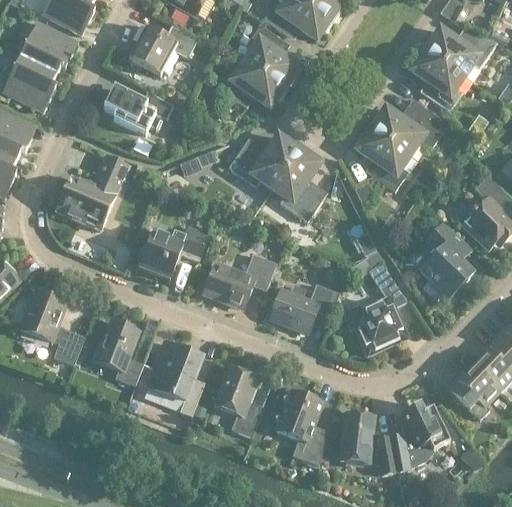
[(48,0),(41,13),(65,26),(71,14),(87,23),(94,10),(90,7),(95,0),(48,0)]
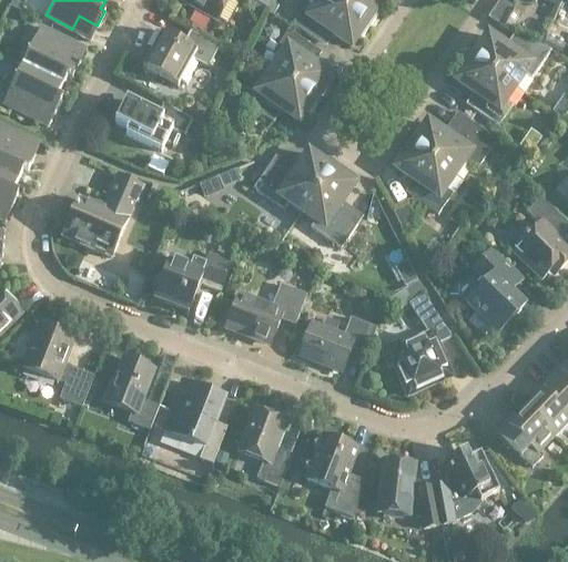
[(184,0),(216,19),(226,0),(184,0)]
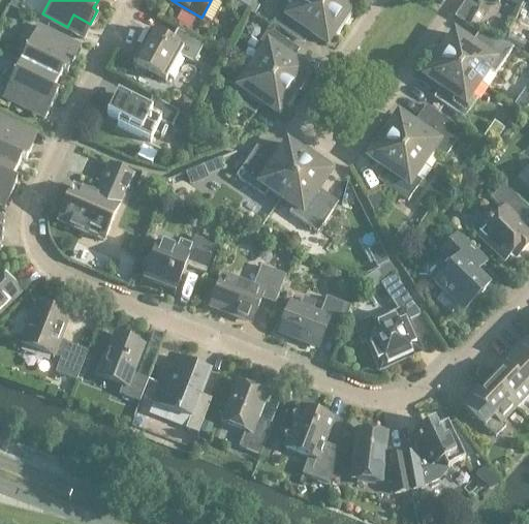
[(259,3),(254,0),(252,0),(249,7),(254,10),(259,3)]
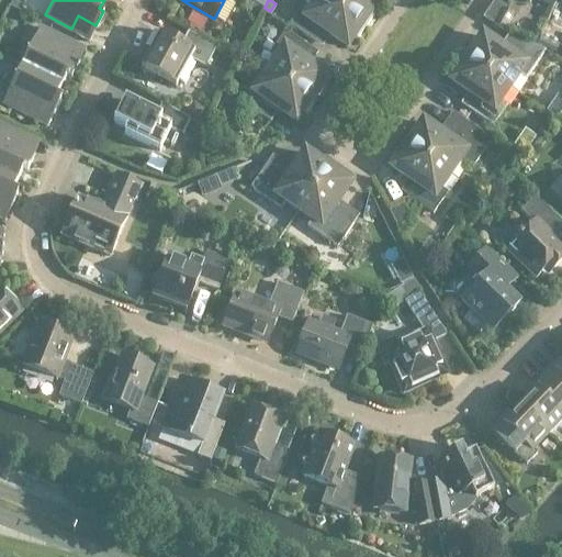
[(314,0),(312,4),(304,0),(290,21),(315,39),(323,26),(347,43),(353,34),(357,36),(367,23),(332,0),(314,0)]
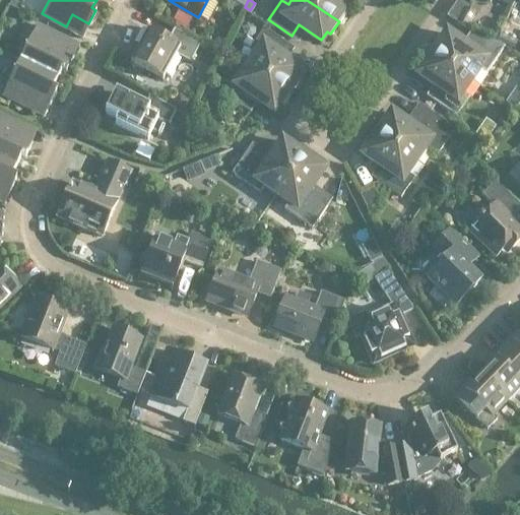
[(307,0),(339,21),(347,9),(344,6),(349,0),(307,0)]
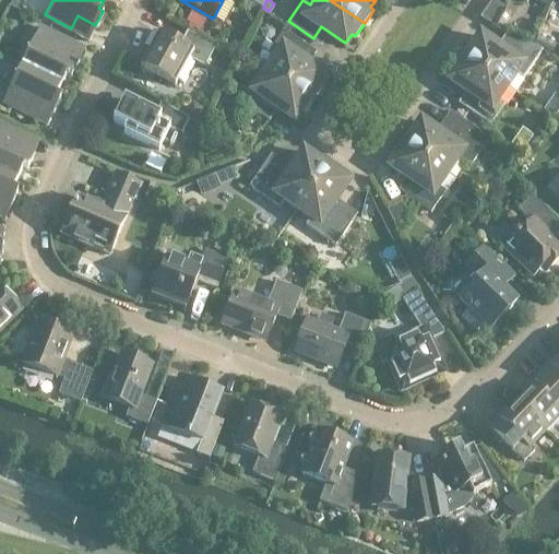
[(511,11),(502,6),(494,22),(502,26),(511,11)]
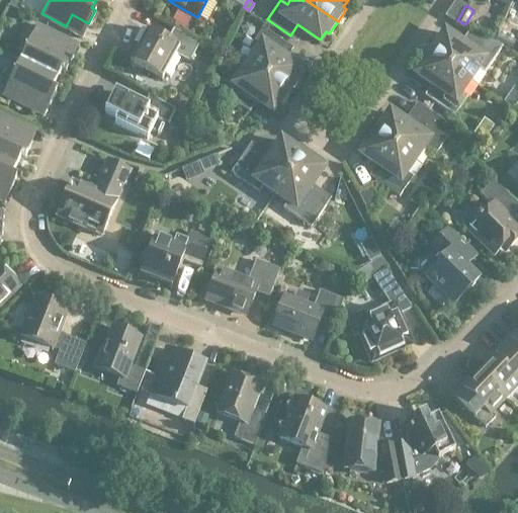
[(24,47),(20,57),(57,75),(62,65),(66,67),(73,54),(56,46),(62,33),(37,21),(26,43),(25,43),(23,46),(24,47)]
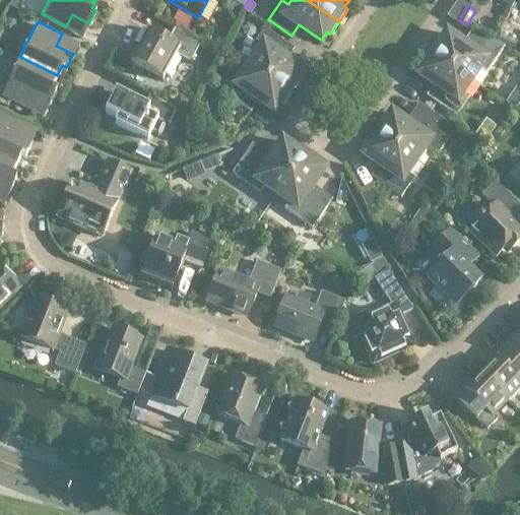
[(130,59),(161,76),(163,76),(165,71),(171,74),(182,55),(190,59),(200,41),(174,26),(168,38),(142,23),(134,39),(139,42),(130,59)]
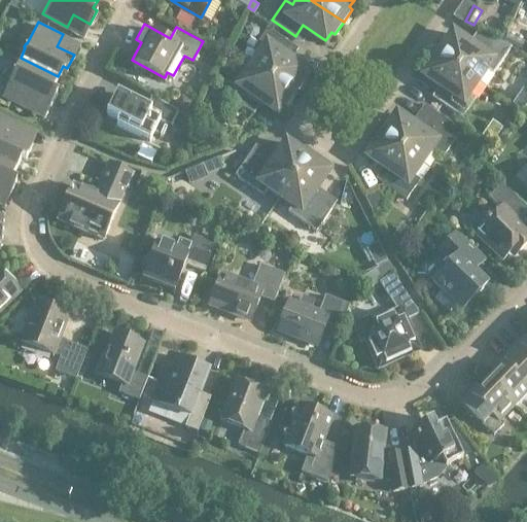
[(260,49),(252,62),(295,92),(304,79),(301,76),(307,68),(283,53),(291,41),(268,25),(253,45),(260,49)]
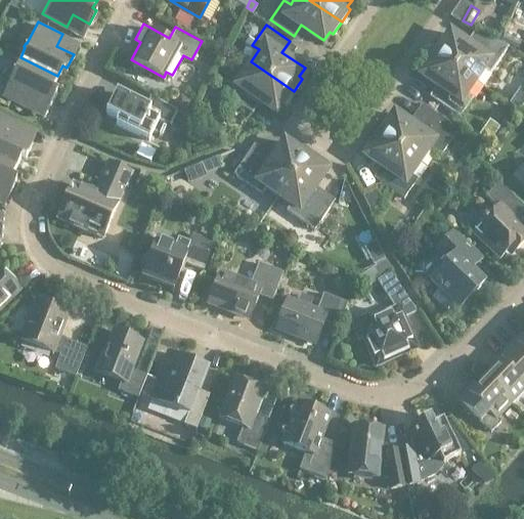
[(441,36),(432,48),(475,78),(483,66),(490,71),(509,43),(483,31),(473,45),(450,30),(444,38),(441,36)]
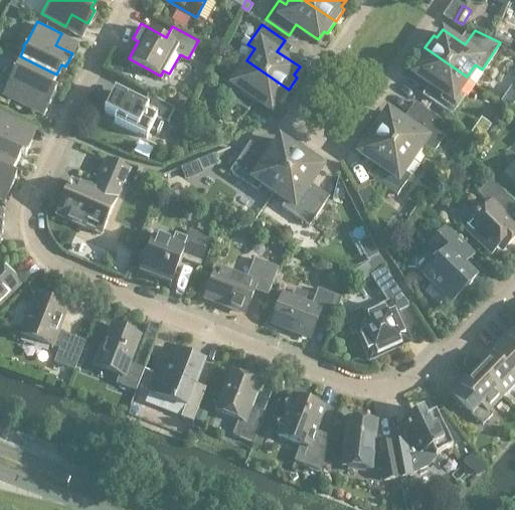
[(508,45),(512,37),(495,29),(491,37),(508,45)]
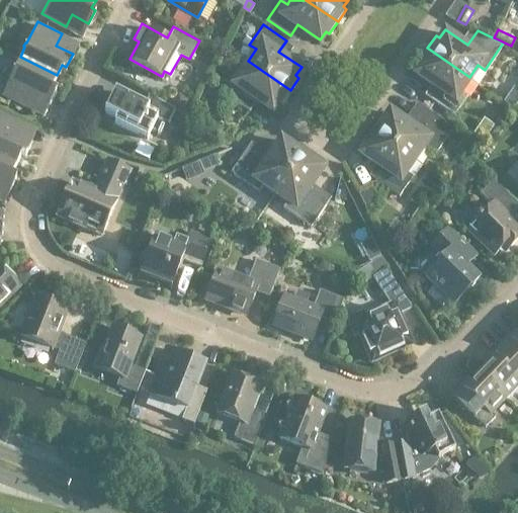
[(422,63),(416,71),(439,87),(431,97),(454,113),(467,93),(461,89),(469,77),(427,48),(419,61),(422,63)]
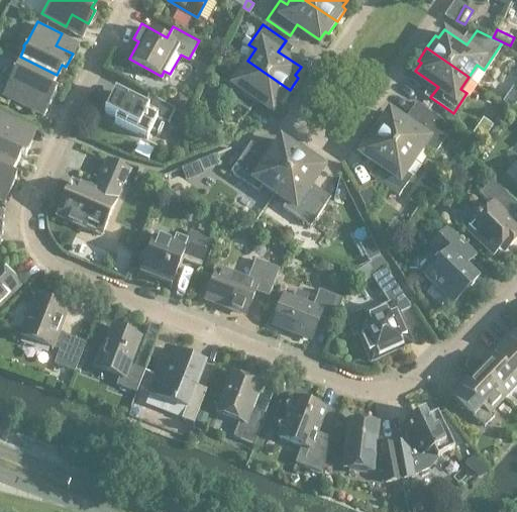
[(57,75),(20,57),(15,67),(13,66),(11,70),(13,71),(2,92),(26,104),(32,93),(49,101),(57,87),(52,85),(57,75)]
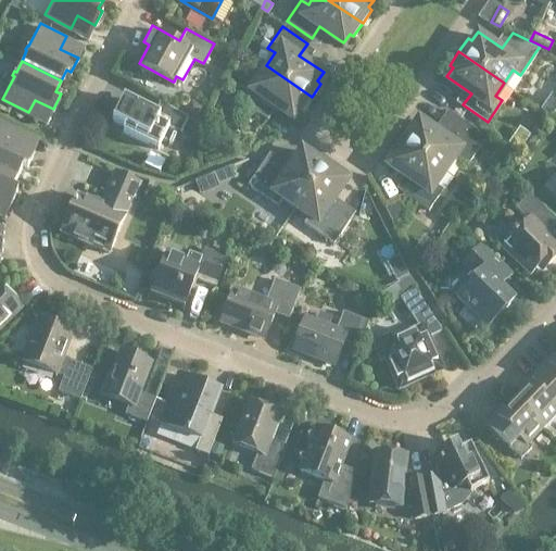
[(312,97),(266,65),(257,78),(250,74),(236,95),(260,112),(268,100),(292,116),(299,108),(302,110),(312,97)]
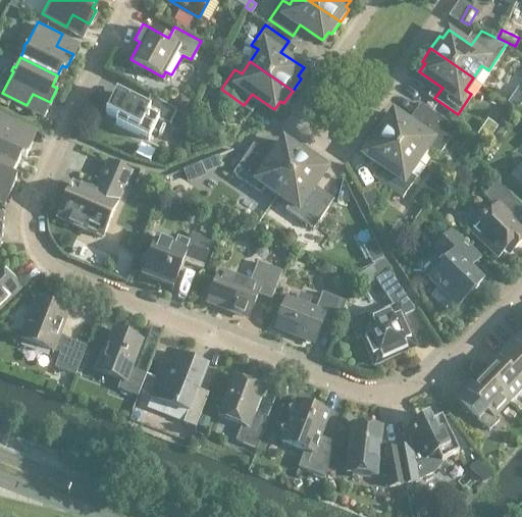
[(176,107),(162,99),(149,92),(144,103),(115,89),(105,110),(117,116),(115,120),(148,137),(158,116),(169,122),(176,107)]
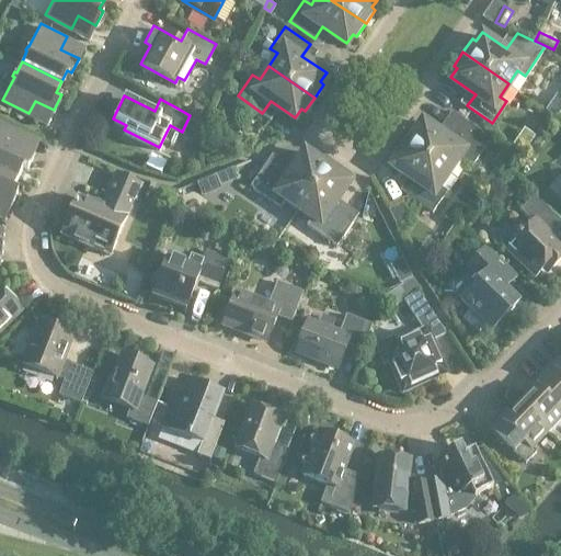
[(403,138),(449,170),(458,157),(470,166),(491,135),(461,114),(451,128),(442,123),(437,129),(422,118),(416,127),(412,125),(403,138)]
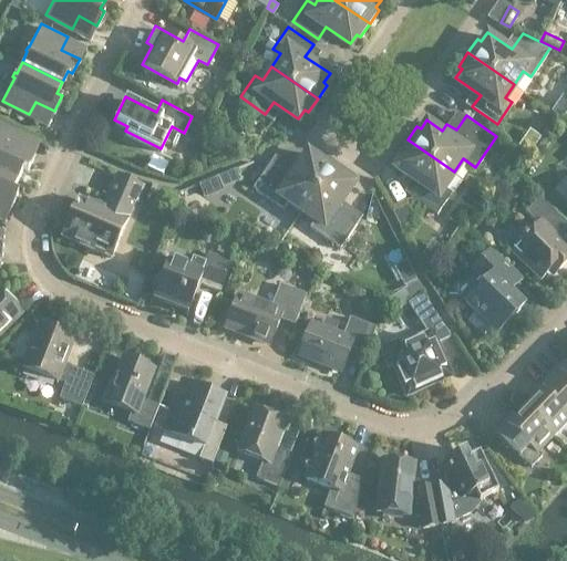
[(0,168),(18,176),(23,165),(28,167),(34,152),(16,144),(22,131),(0,121),(0,168)]
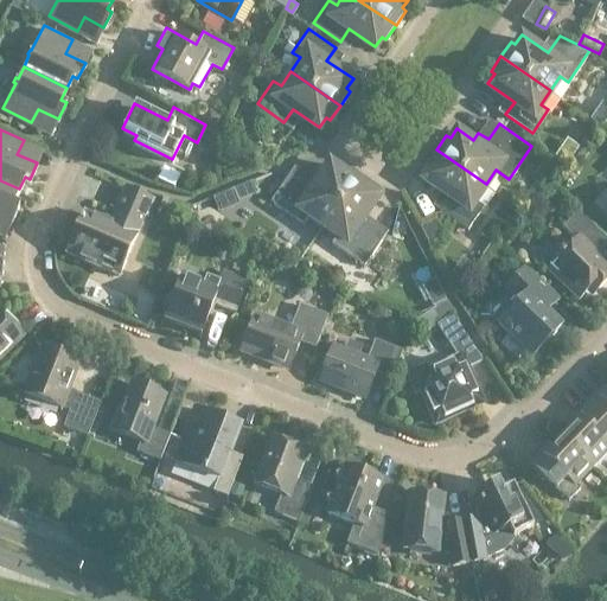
[(436,149),(434,153),(426,165),(430,167),(423,177),(449,196),(441,208),(468,227),(484,204),(475,198),(486,184),(436,149)]
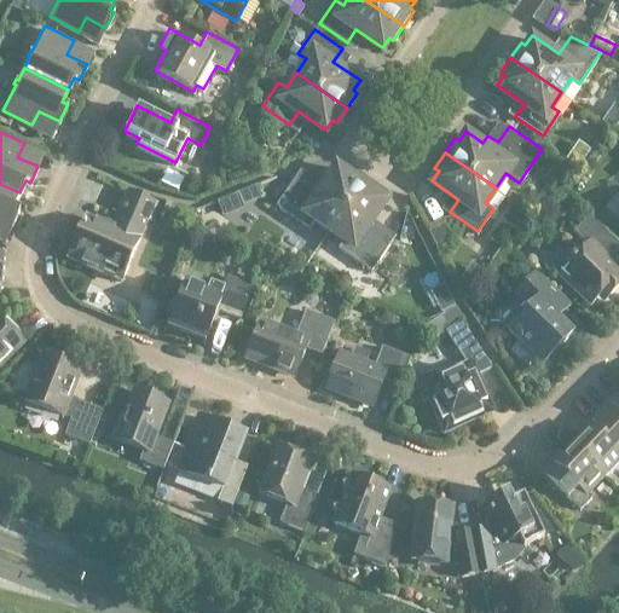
[(329,227),(364,177),(348,167),(346,171),(336,163),(317,191),(295,174),(276,202),(310,226),(314,218),(329,227)]
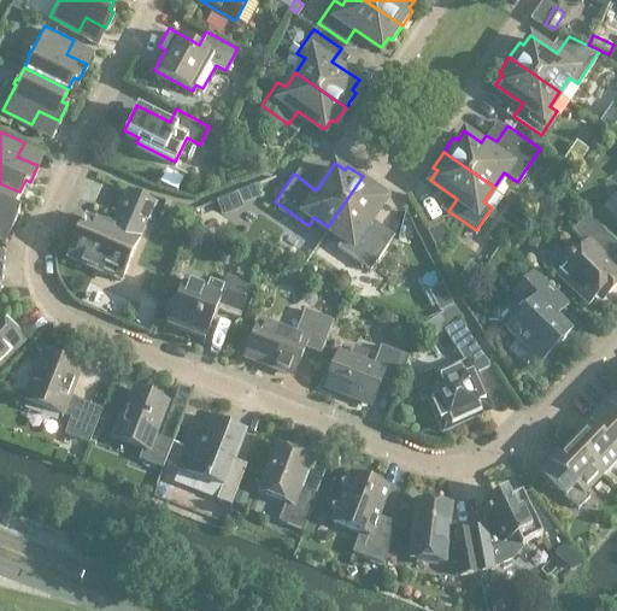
[(363,176),(328,227),(342,236),(336,245),(370,268),(389,240),(366,224),(385,198),(375,191),(377,187),(363,176)]
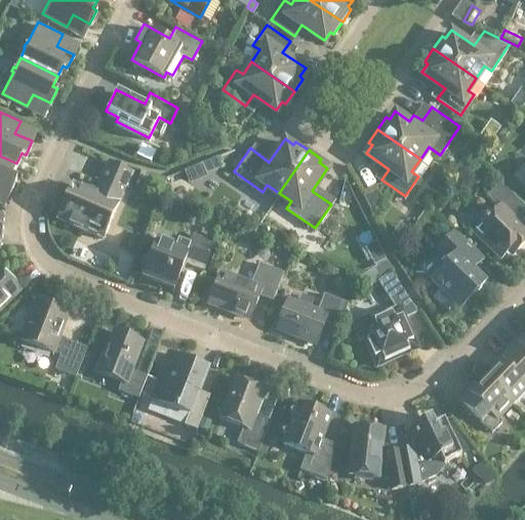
[(0,185),(10,190),(16,175),(12,174),(16,163),(0,156),(0,185)]
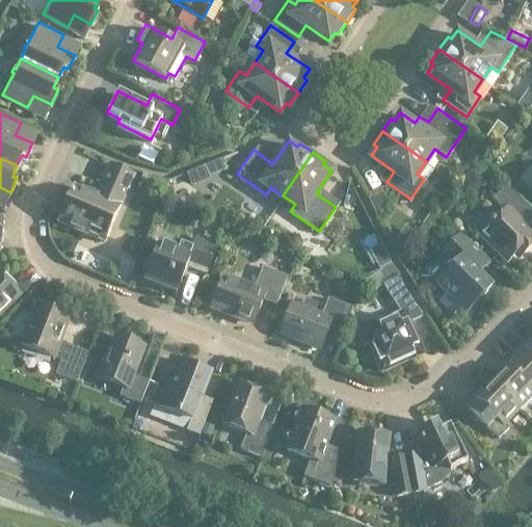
[(133,172),(130,170),(110,162),(97,194),(74,184),(58,218),(104,238),(133,172)]
